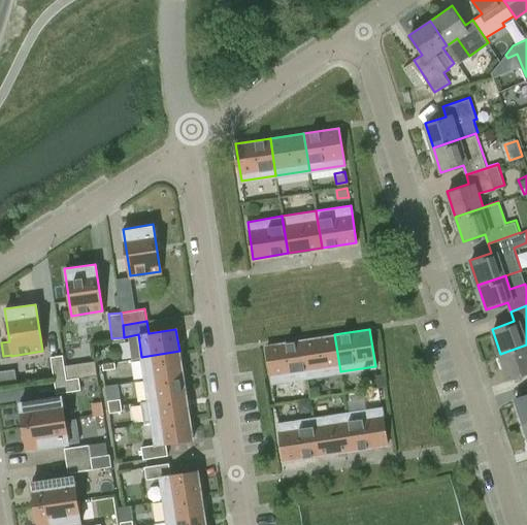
[(340,371),(334,334),(301,339),(306,376),(340,371)]
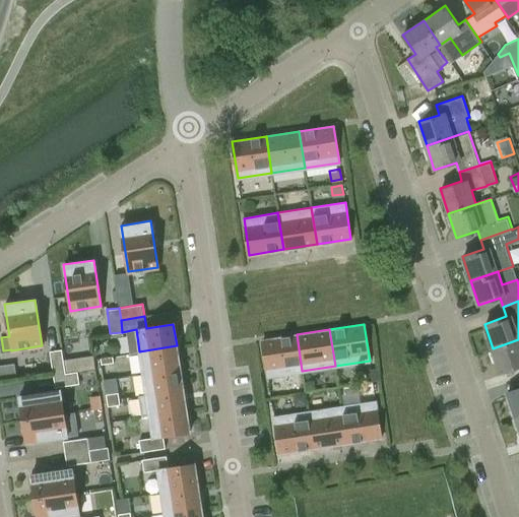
[(268,376),(302,371),(297,334),(262,339),(268,376)]
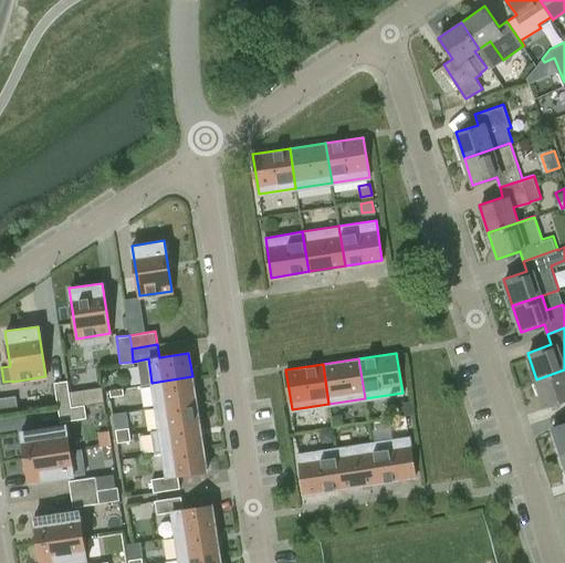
[(564,369),(536,379),(545,406),(564,398),(564,369)]
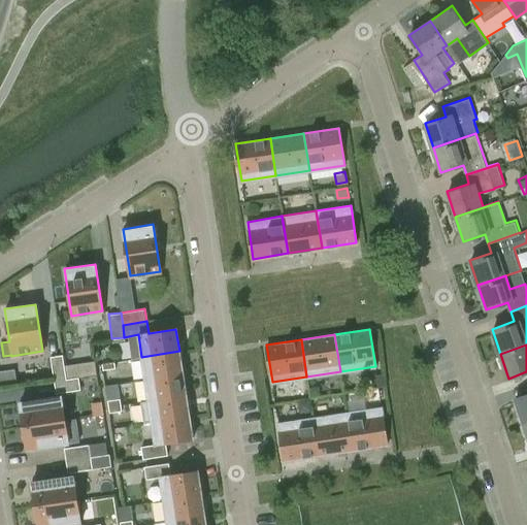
[(144,379),(183,372),(179,351),(141,357),(144,379)]
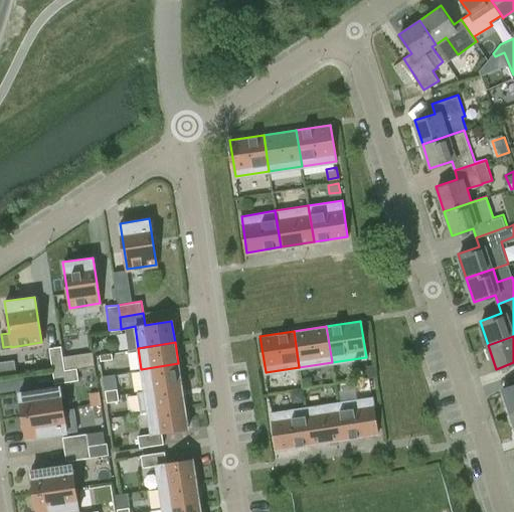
[(54,370),(66,368),(64,355),(62,345),(51,346),(54,370)]
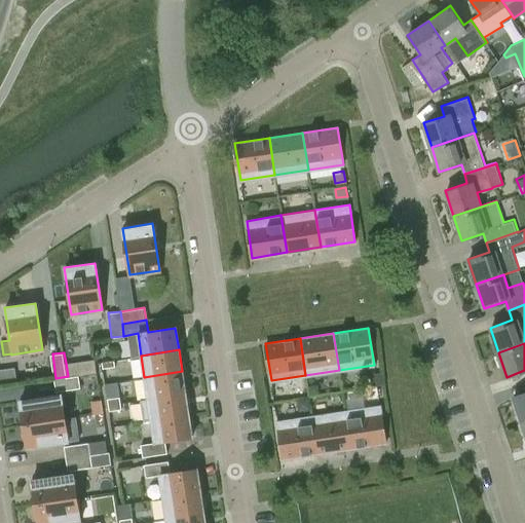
[(95,358),(66,363),(68,376),(79,375),(97,372),(95,358)]
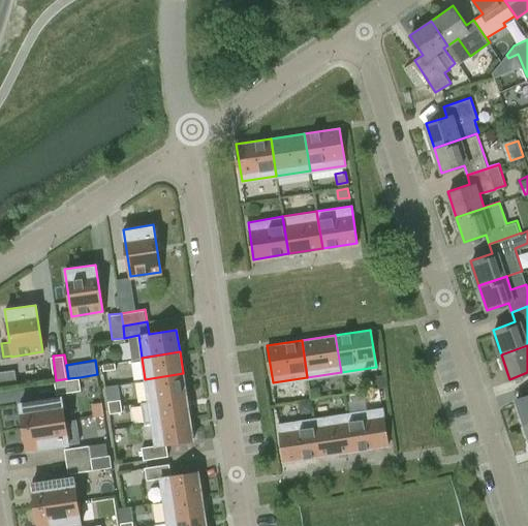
[(149,401),(186,395),(183,373),(145,379),(149,401)]
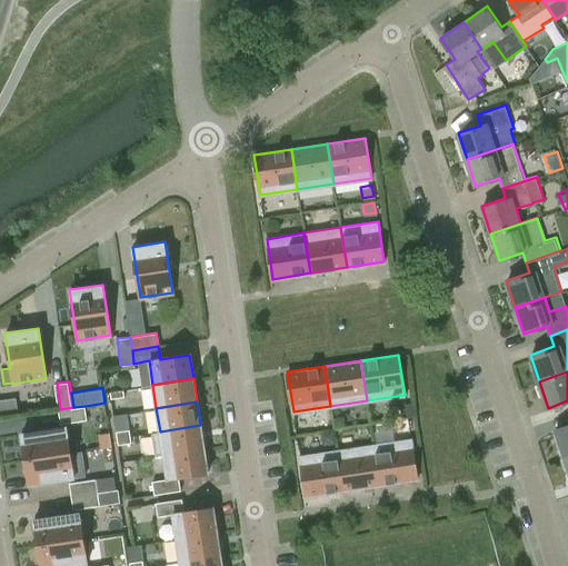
[(406,404),(396,418),(408,416),(414,416),(411,401),(406,403),(406,404)]
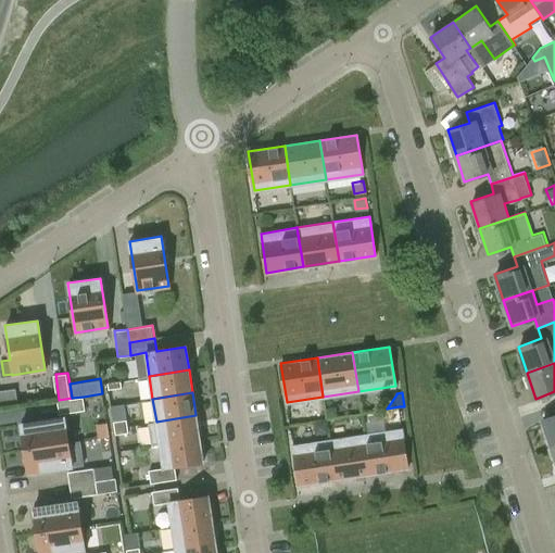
[(84,397),(72,398),(59,400),(61,413),(86,409),(84,397)]
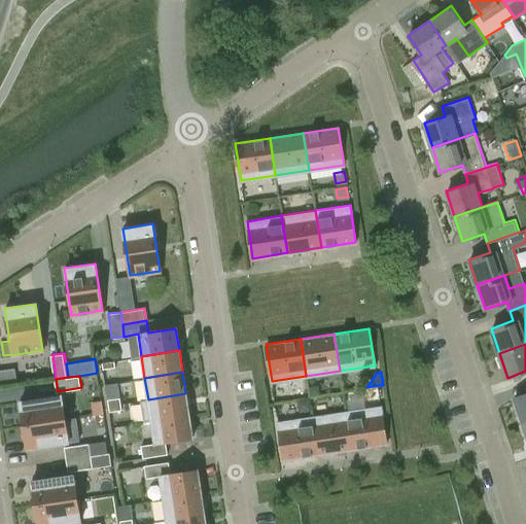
[(109,406),(121,404),(118,382),(106,384),(108,398),(109,406)]
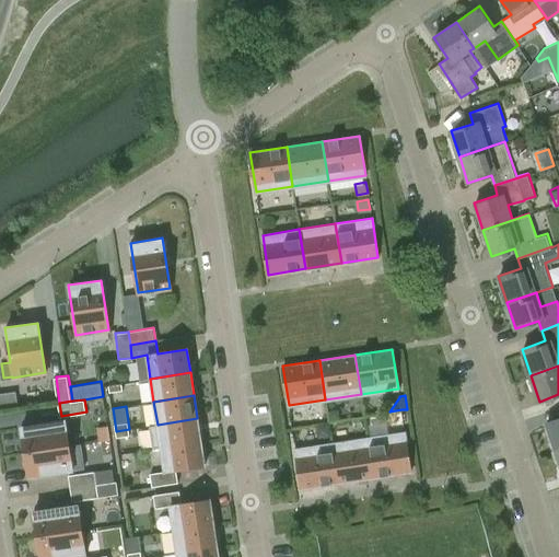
[(330,420),(341,418),(340,412),(336,408),(329,409),(330,420)]
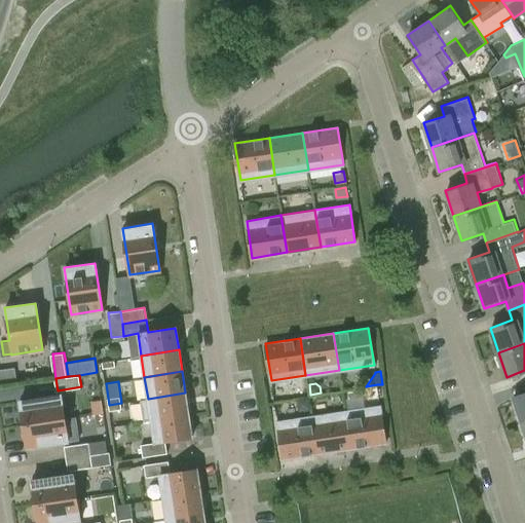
[(521,420),(524,419),(524,390),(513,396),(521,420)]
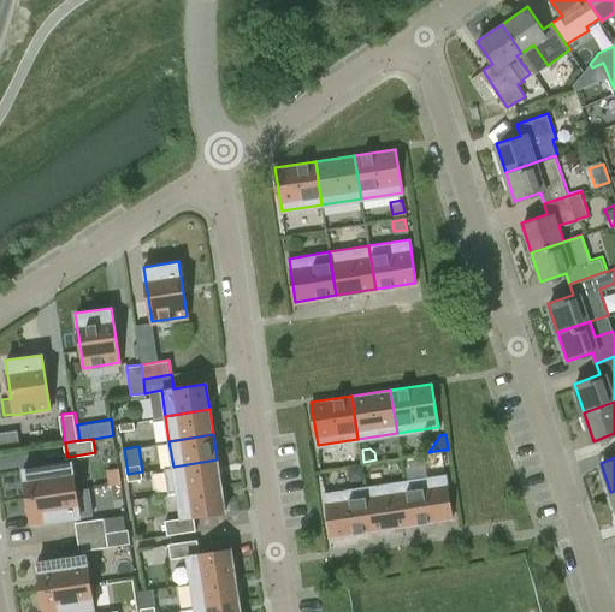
[(164,468),(167,493),(222,485),(217,459),(173,467),(164,468)]
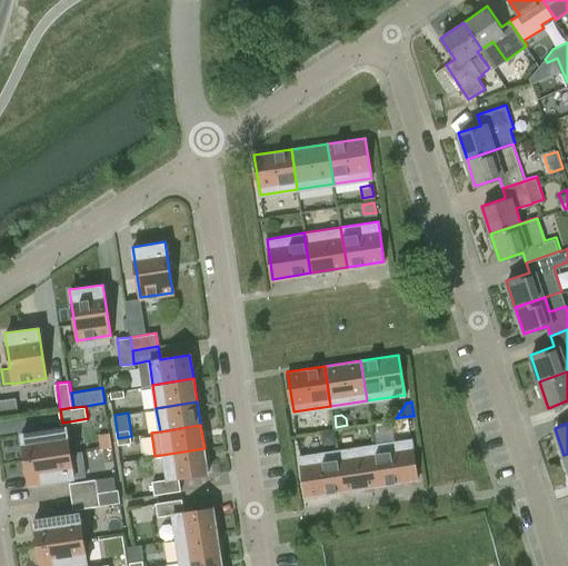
[(25,458),(70,452),(66,426),(20,433),(25,458)]
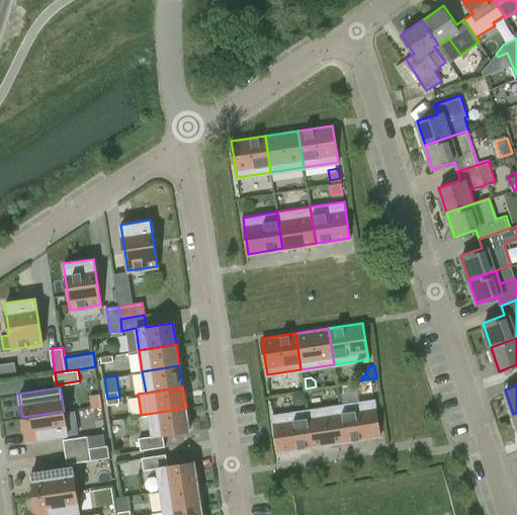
[(293,391),(294,397),(299,400),(306,400),(304,390),(293,391)]
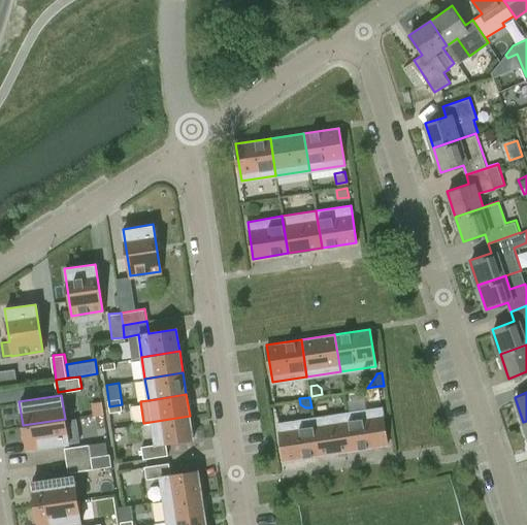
[(382,406),(347,412),(353,449),(387,444),(382,406)]
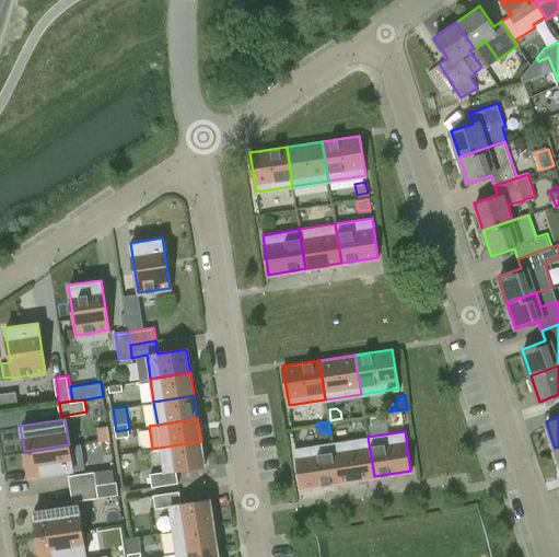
[(374,476),(368,437),(332,442),(338,482),(374,476)]
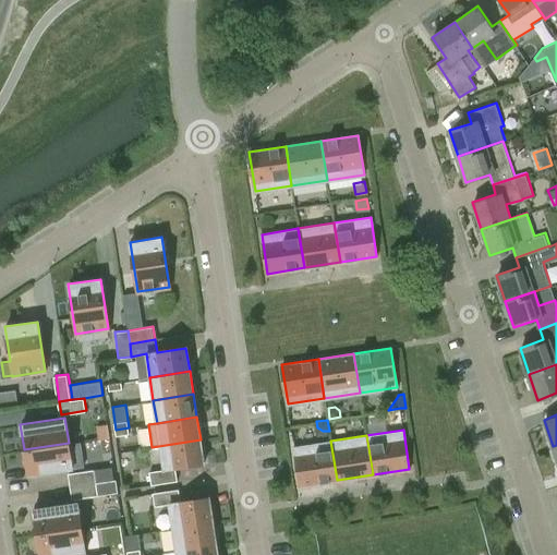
[(201,439),(152,447),(160,446),(164,469),(149,471),(152,484),(177,480),(176,467),(204,462),(201,439)]
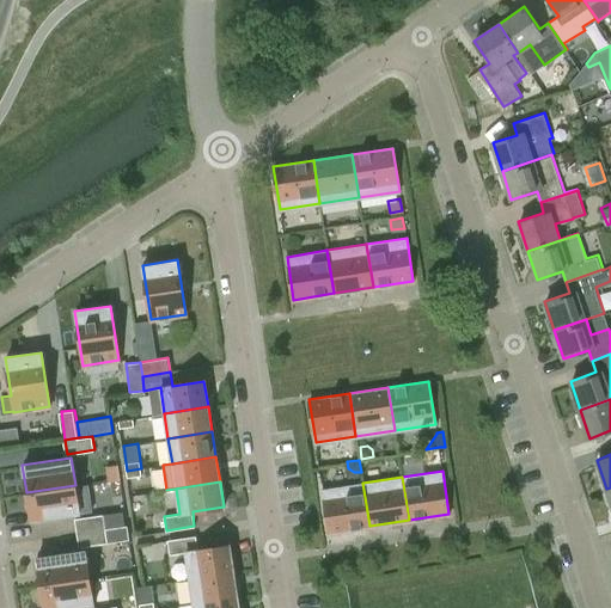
[(329,533),(370,526),(362,483),(323,490),(329,533)]
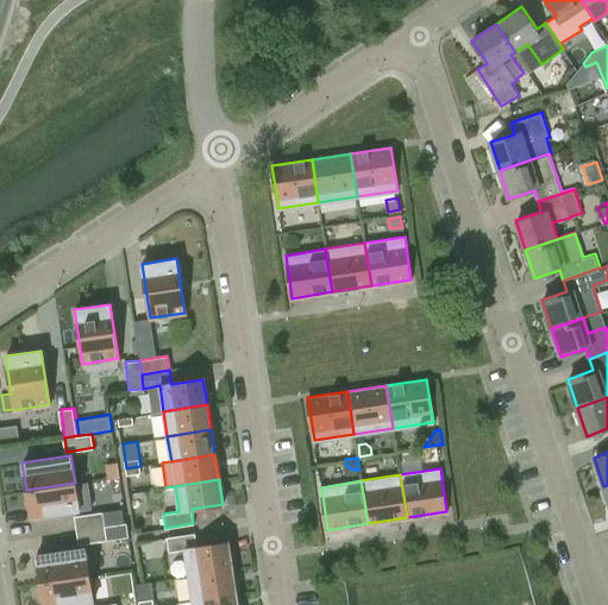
[(79,510),(75,483),(26,490),(30,517),(79,510)]
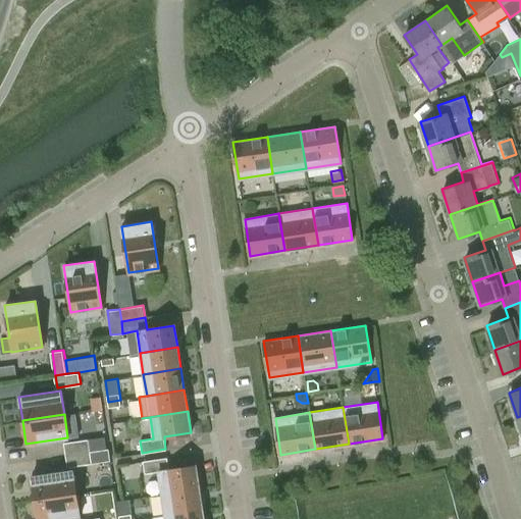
[(66,454),(91,450),(89,438),(65,442),(66,454)]
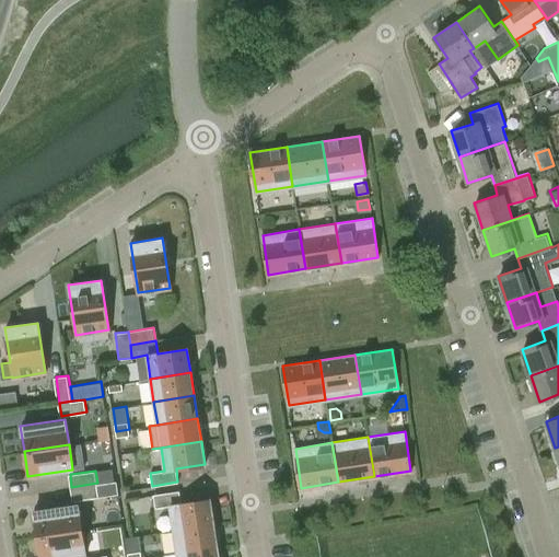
[(118,480),(97,483),(71,487),(73,499),(120,492),(118,480)]
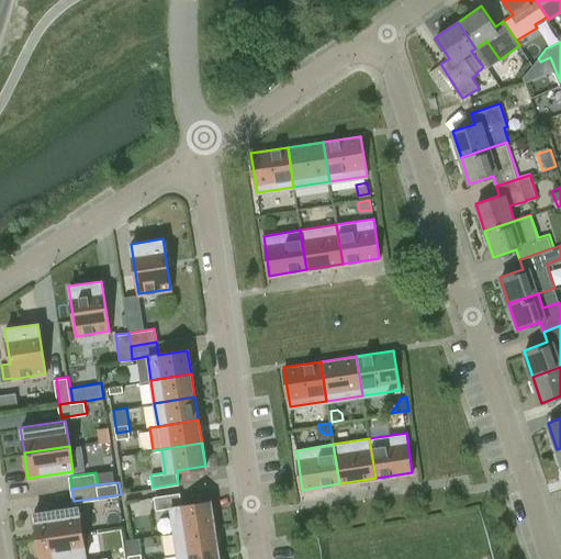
[(175,532),(214,525),(211,501),(181,505),(179,492),(154,496),(156,510),(170,507),(175,532)]
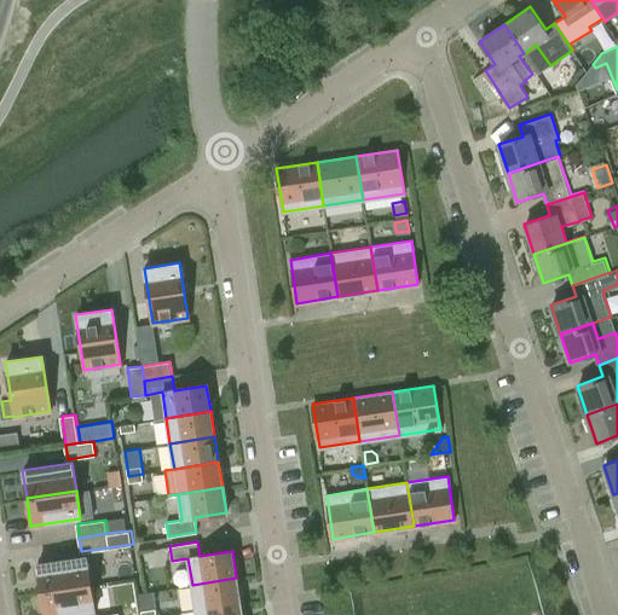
[(36,563),(41,591),(90,584),(86,556),(36,563)]
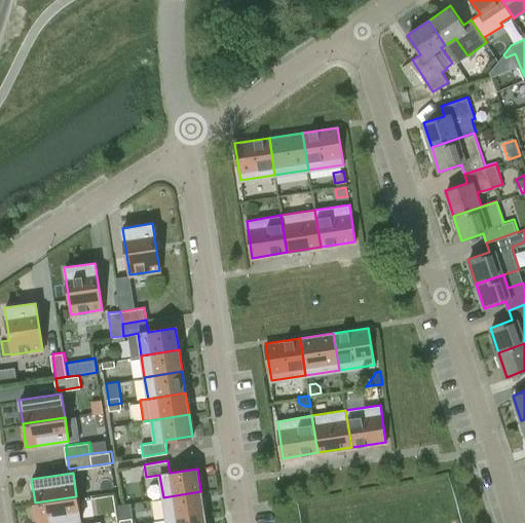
[(163,497),(166,518),(203,513),(200,491),(163,497)]
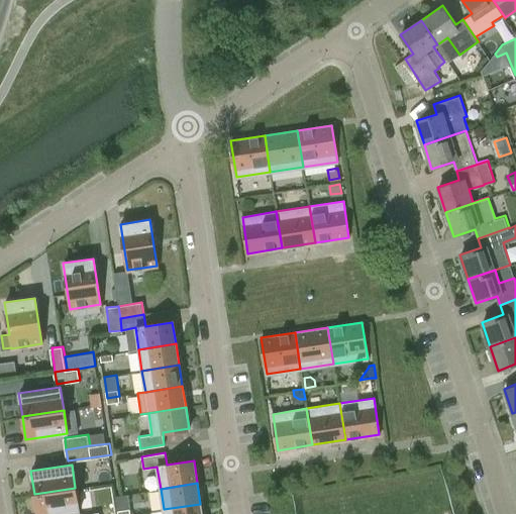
[(75,488),(34,494),(36,513),(58,513),(79,511),(75,488)]
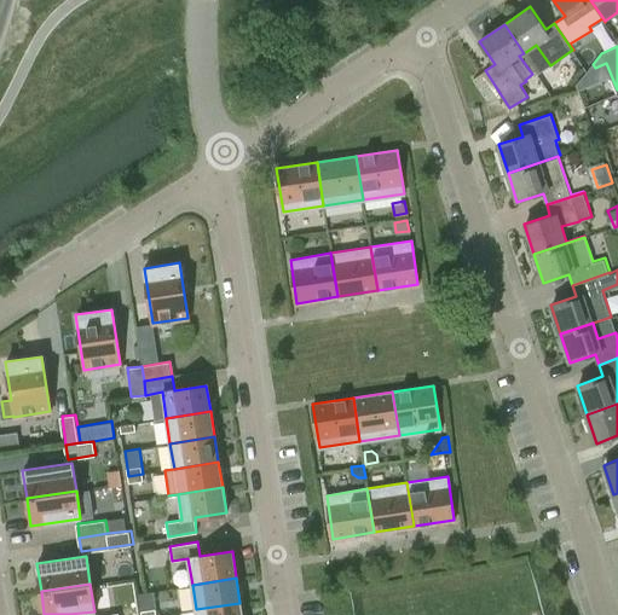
[(140,592),(143,614),(157,614),(154,590),(140,592)]
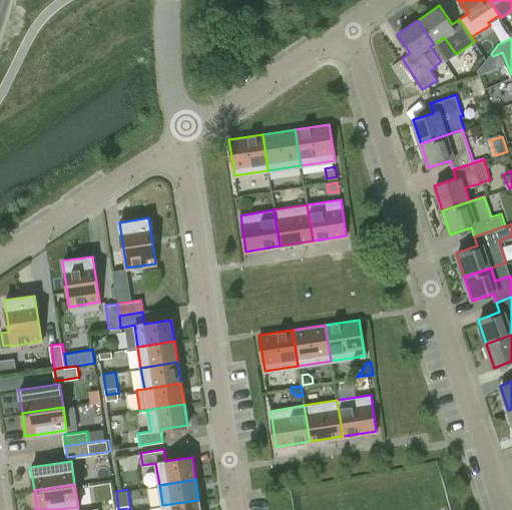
[(199,509),(198,500),(162,505),(162,509),(199,509)]
